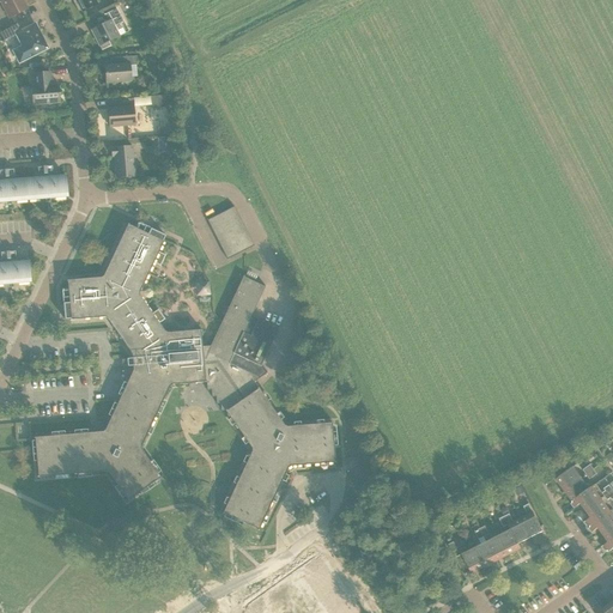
[(26,11),(20,0),(0,0),(0,4),(8,19),(26,11)]
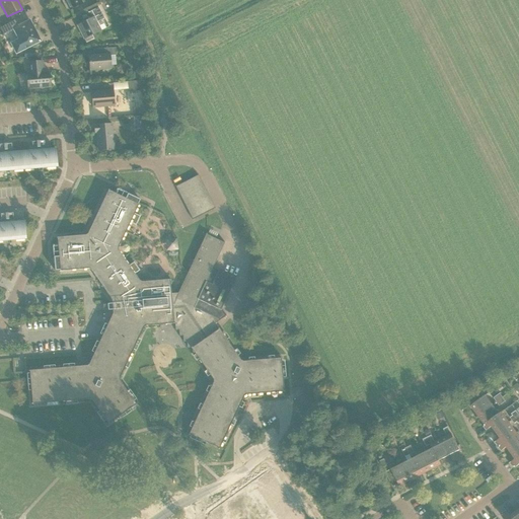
[(63,0),(65,3),(63,4),(66,11),(68,10),(69,11),(81,5),(79,0),(63,0)]
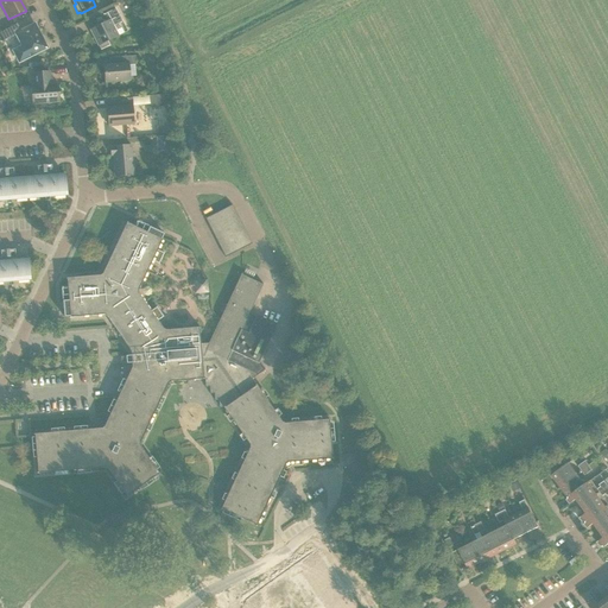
[(107,43),(118,37),(113,27),(121,23),(115,10),(102,17),(106,24),(90,31),(100,51),(108,46),(107,43)]
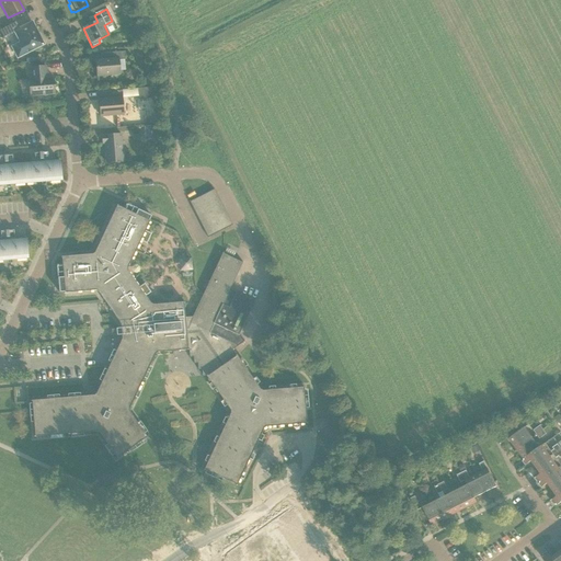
[(41,38),(38,37),(32,24),(19,30),(15,23),(0,31),(3,38),(14,33),(20,44),(12,48),(18,58),(43,46),(42,44),(43,42),(41,38)]
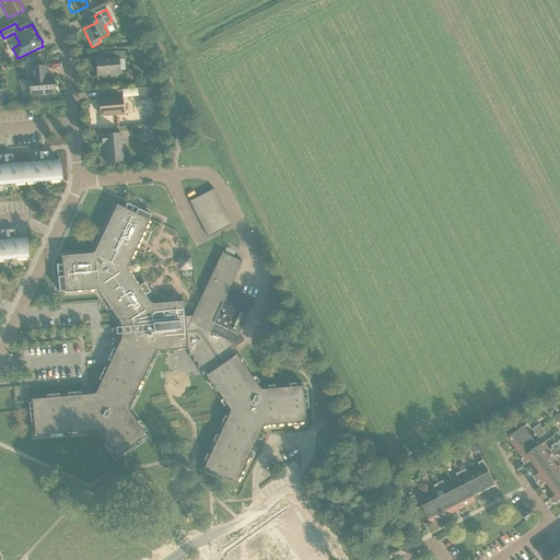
[(95,62),(96,77),(119,74),(118,61),(124,60),(124,53),(101,55),(101,61),(95,62)]
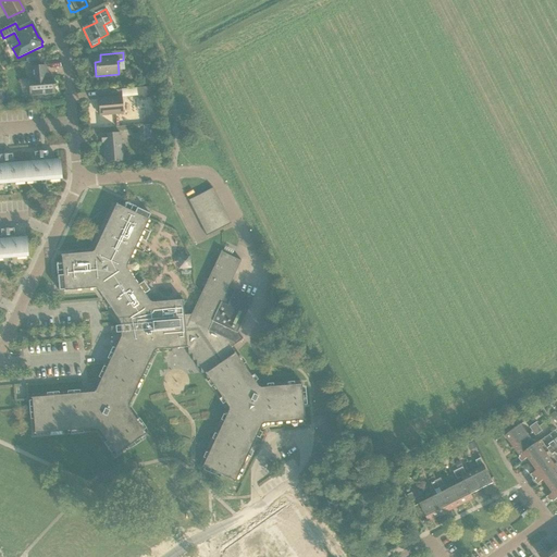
[(53,95),(52,78),(46,78),(45,67),(31,69),(32,79),(28,81),(29,97),(53,95)]
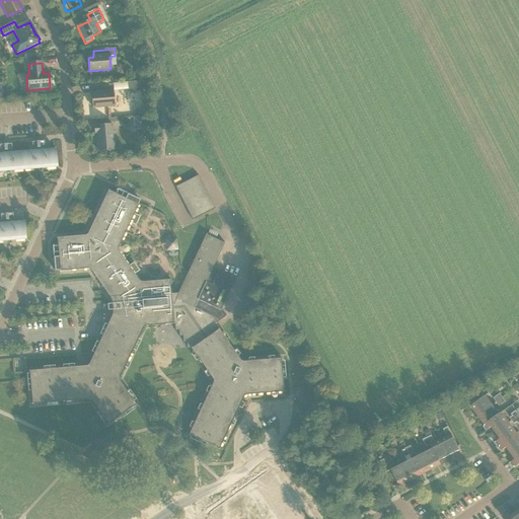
[(127,83),(128,93),(141,92),(140,82),(127,83)]
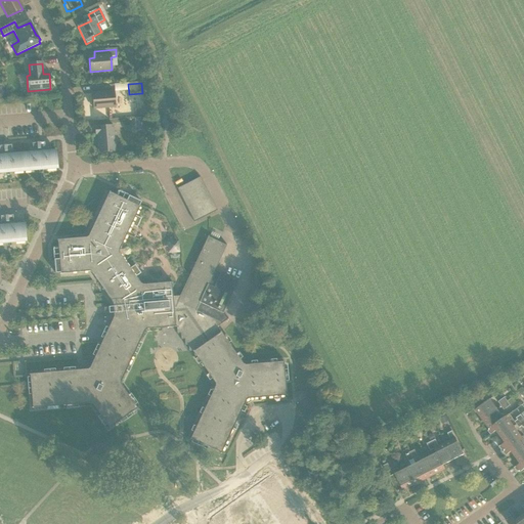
[(92,94),(93,110),(115,107),(114,92),(92,94)]
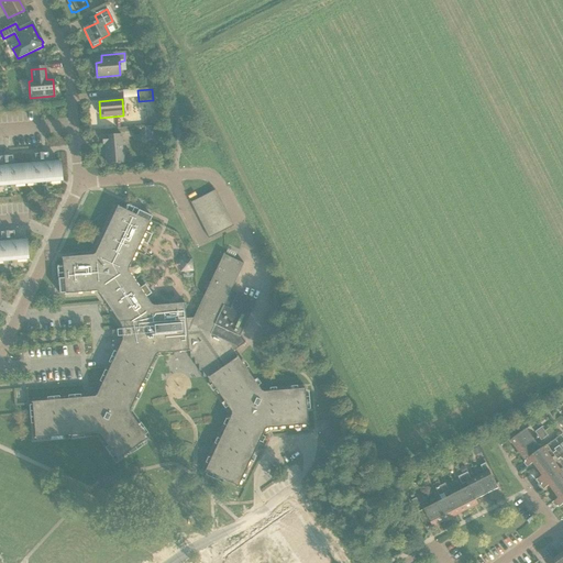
[(105,145),(106,164),(123,163),(121,135),(102,138),(102,145),(105,145)]
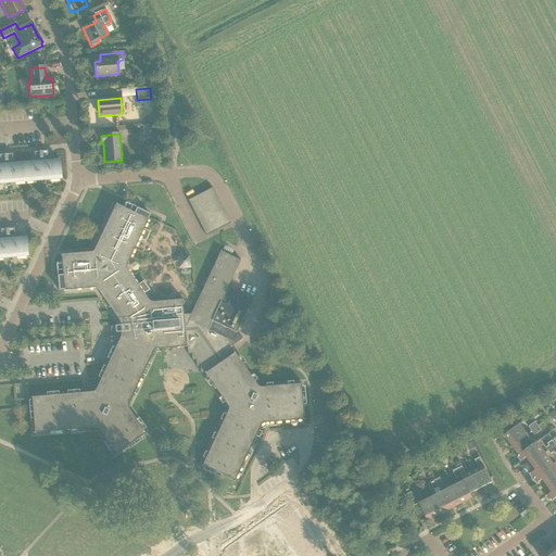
[(25,163),(27,182),(62,180),(60,161),(49,162),(48,152),(35,153),(35,163),(25,163)]
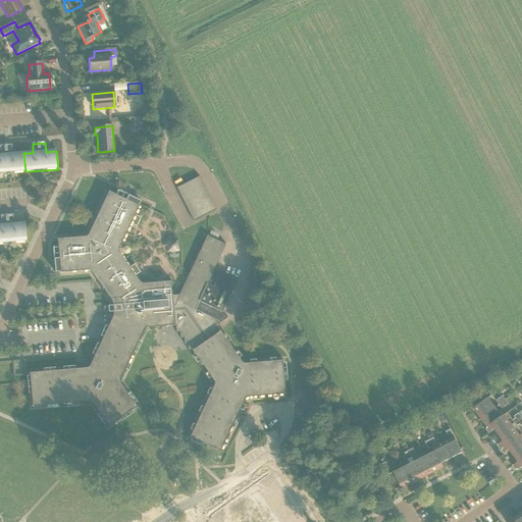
[(0,173),(25,171),(23,153),(12,154),(11,145),(0,146),(0,173)]
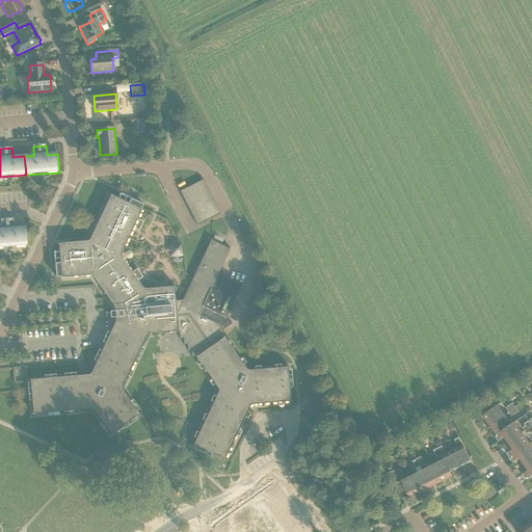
[(190,185),(193,191),(205,185),(203,180),(190,185)]
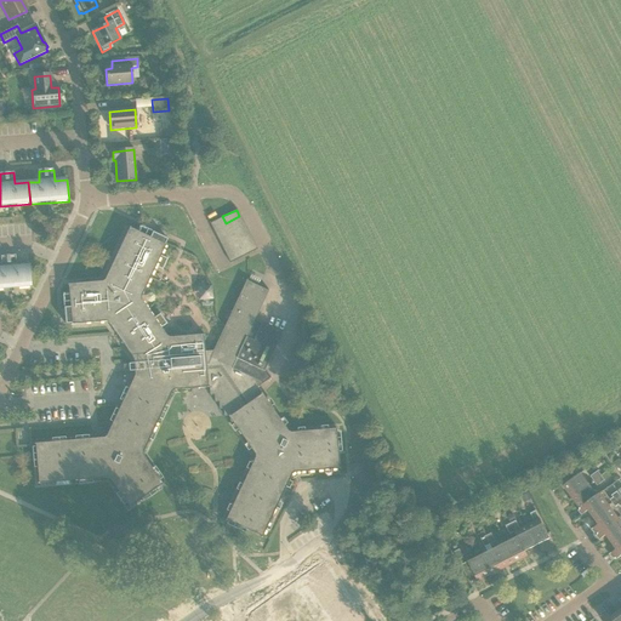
[(209,223),(212,231),(226,223),(222,216),(209,223)]
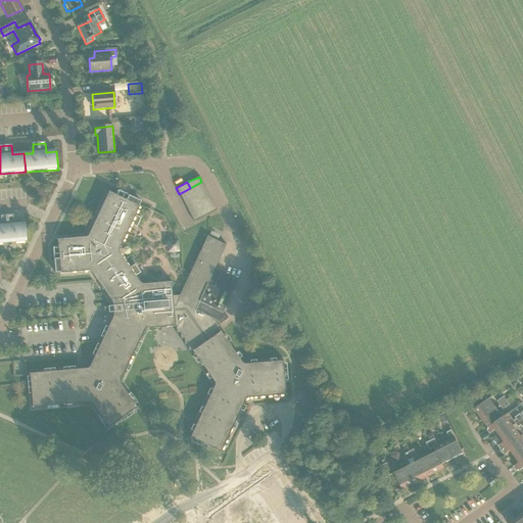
[(190,188),(193,194),(204,188),(201,182),(190,188)]
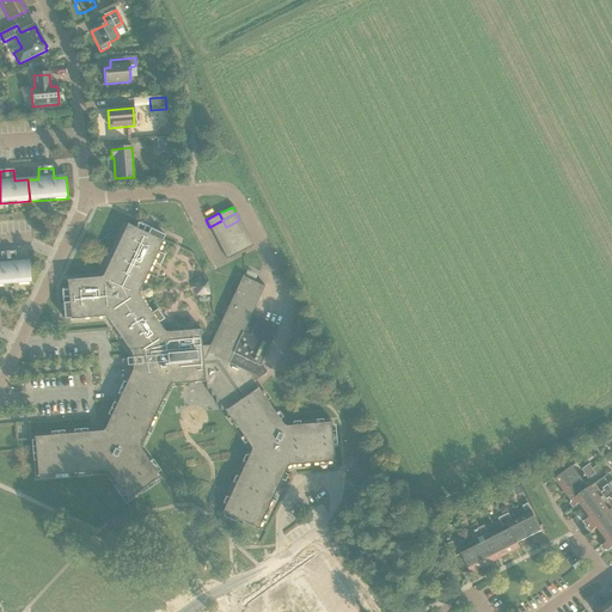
[(209,227),(213,233),(226,227),(222,220),(209,227)]
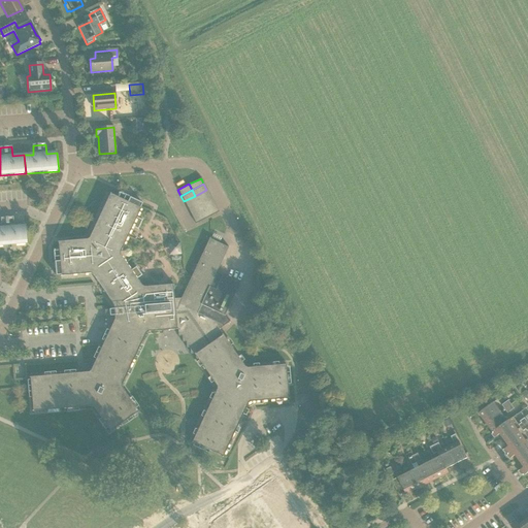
[(195,196),(198,201),(209,196),(206,190),(195,196)]
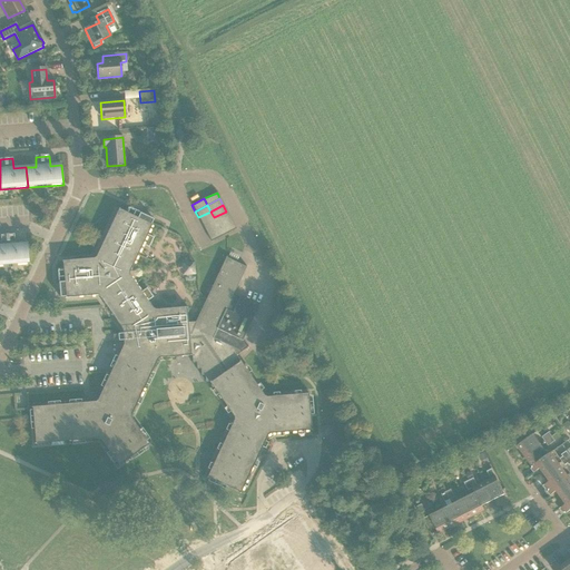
[(202,376),(205,375),(205,382),(208,382),(234,418),(234,421),(207,479),(241,494),(267,436),(269,434),(312,431),(310,394),(267,397),(264,396),(236,356),(248,347),(243,340),(258,307),(233,295),(246,267),(226,257),(196,323),(188,323),(187,307),(156,311),(153,310),(147,302),(154,297),(147,288),(140,293),(129,275),(144,245),(149,247),(154,237),(148,235),(153,224),(151,224),(154,219),(129,207),(126,213),(120,209),(119,208),(96,258),(62,262),(62,263),(64,262),(64,269),(58,269),(60,297),(66,297),(66,298),(98,295),(123,330),(124,345),(98,401),(95,402),(31,408),(35,444),(98,440),(101,441),(119,467),(149,445),(131,420),(131,416),(157,361),(159,359),(192,356),(193,364),(196,363),(197,370),(200,370),(202,376)]
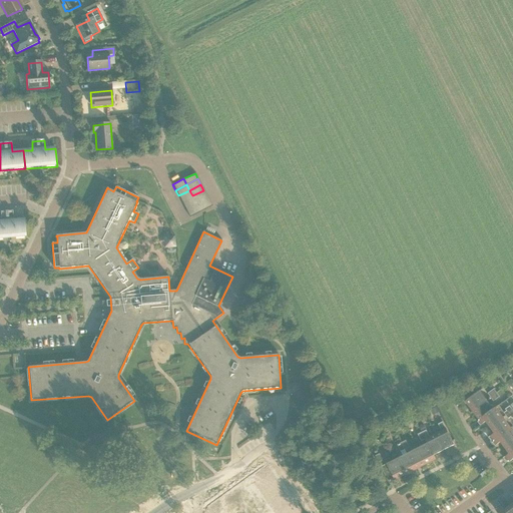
[(178,195),(181,201),(192,195),(189,190),(178,195)]
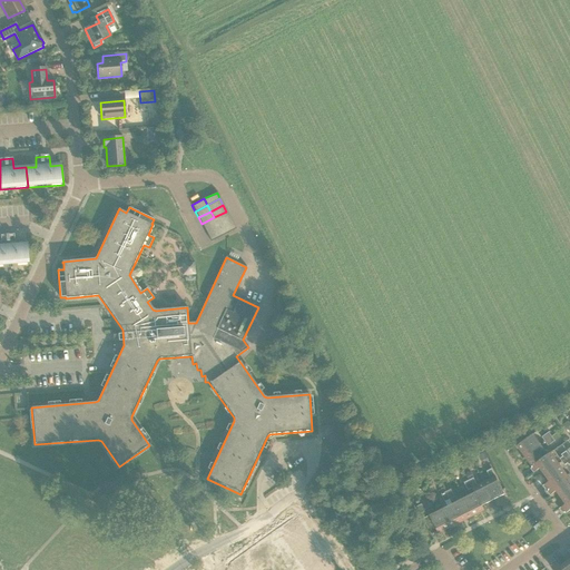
[(214,217),(217,224),(229,217),(226,212),(214,217)]
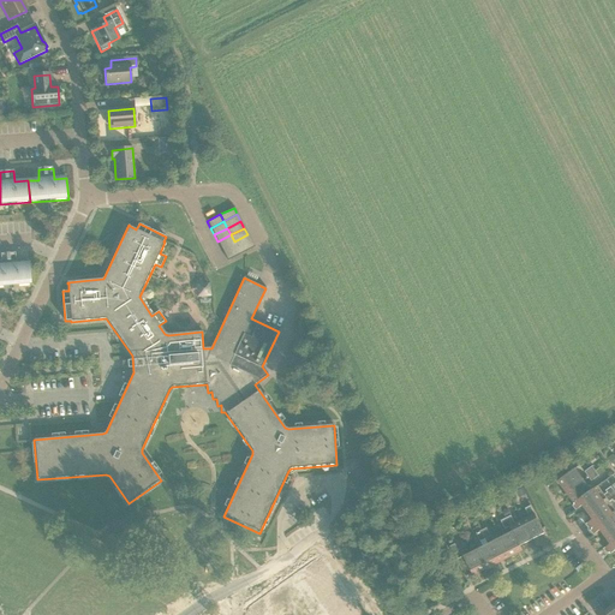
[(218,242),(221,248),(234,242),(231,234),(218,242)]
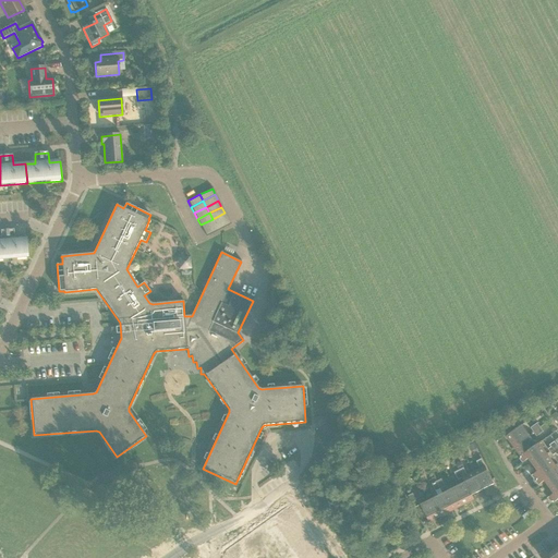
[(213,219),(216,225),(228,219),(225,213),(213,219)]
